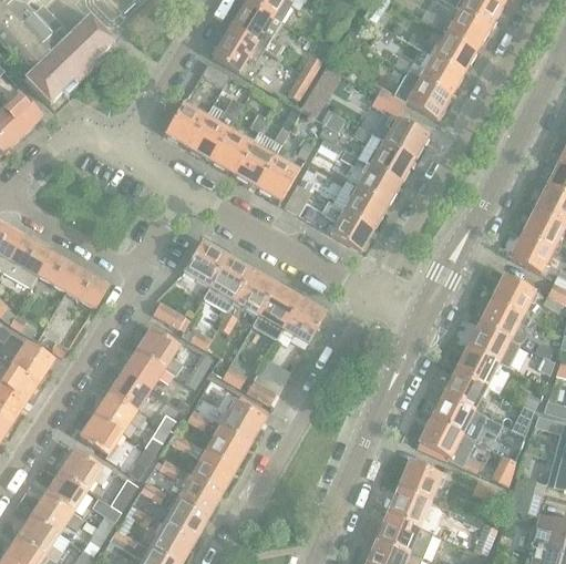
[(0,0),(0,41),(31,73),(26,78),(50,103),(73,81),(76,84),(92,69),(90,65),(113,42),(90,17),(63,42),(54,32),(62,26),(42,6),(35,12),(26,2),(28,0),(0,0)]
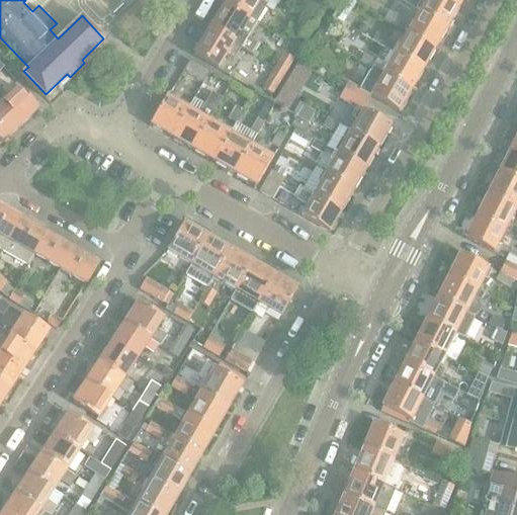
[(124,31),(157,0),(138,0),(115,22),(124,31)]
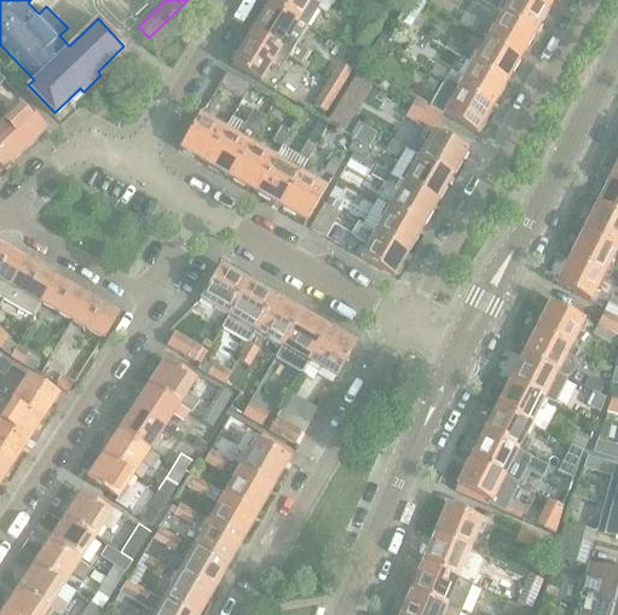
[(270,0),(269,3),(306,25),(321,0),(270,0)]
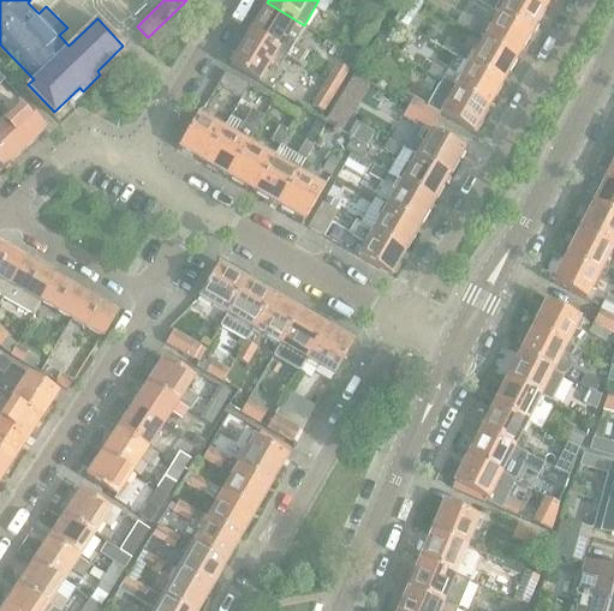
[(404,0),(394,18),(415,30),(422,19),(415,15),(424,1),(422,0),(404,0)]
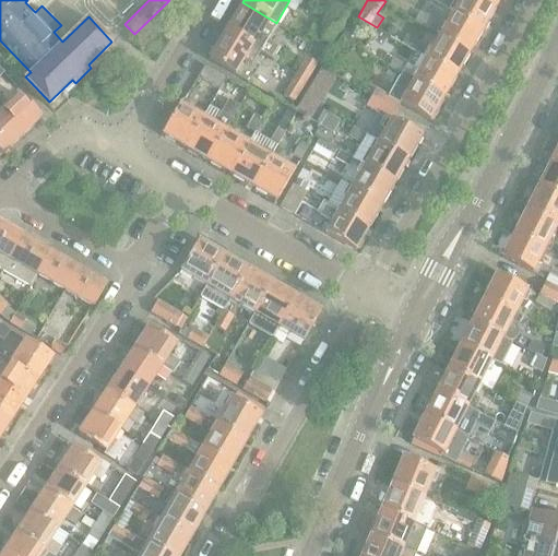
[(437,0),(453,9),(484,26),(497,4),(489,0),(437,0)]
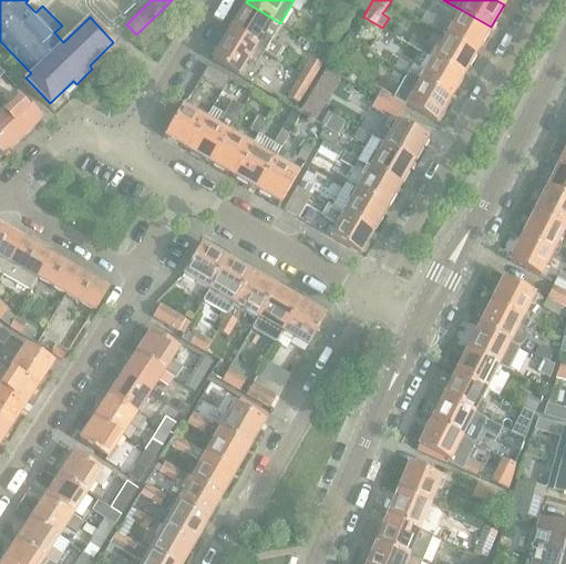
[(271,39),(280,23),(246,2),(229,29),(270,54),(278,43),(271,39)]
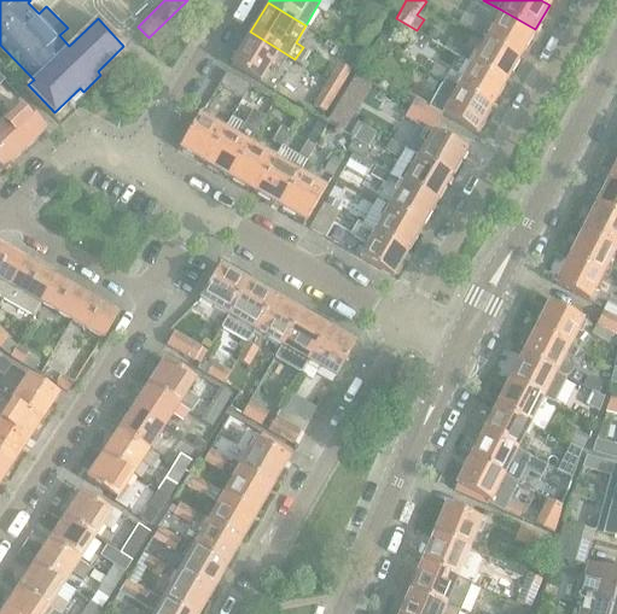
[(501,10),(487,35),(521,54),(535,29),(501,10)]
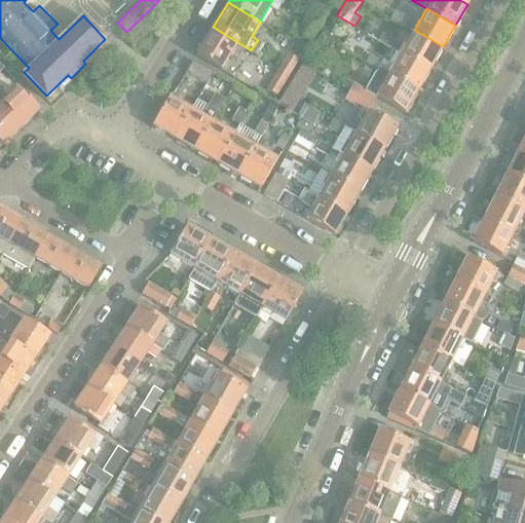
[(395,9),(390,17),(404,25),(409,16),(395,9)]
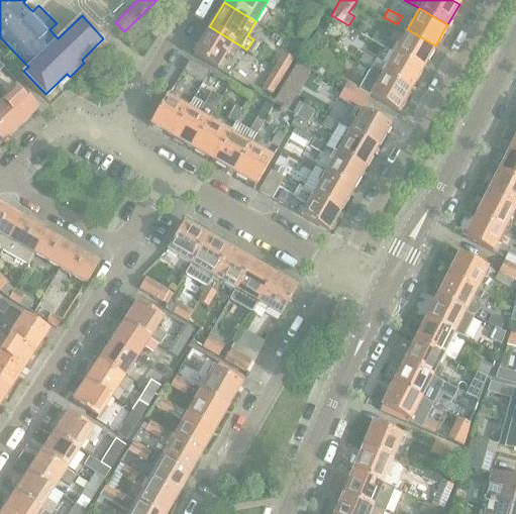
[(241,60),(246,49),(209,26),(194,53),(218,68),(227,54),(233,58),(235,56),(241,60)]
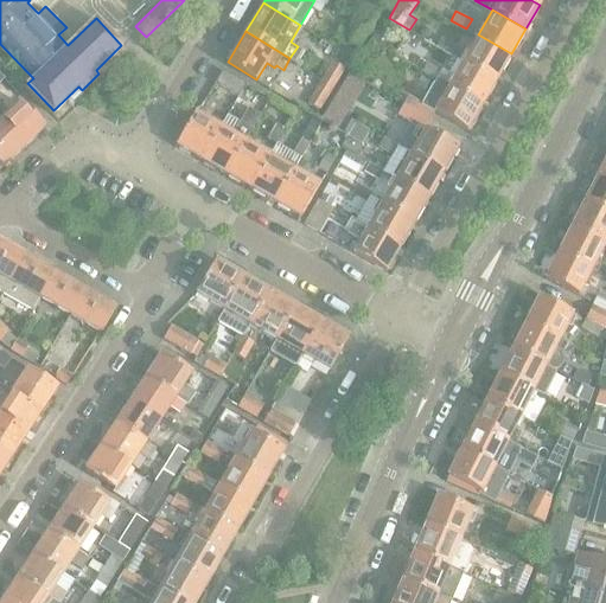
[(478,34),(464,59),(497,78),(511,53),(478,34)]
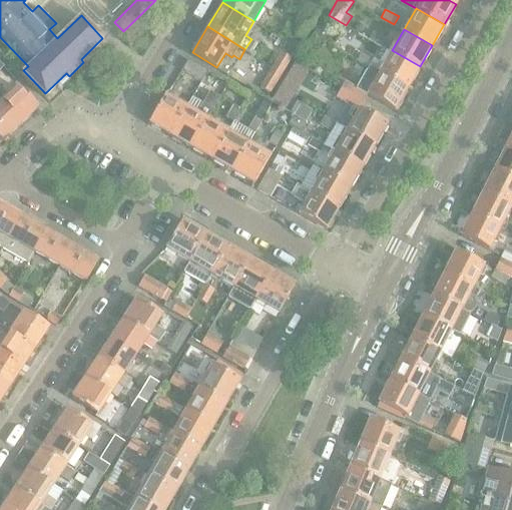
[(373,30),(369,38),(382,45),(386,37),(373,30)]
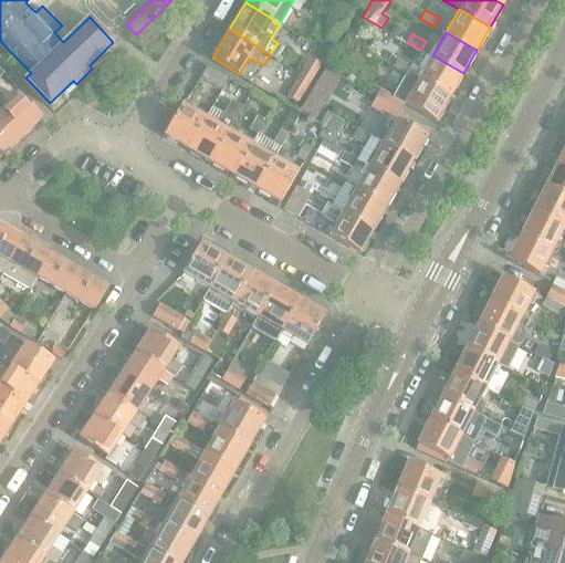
[(312,54),(301,73),(312,80),(323,62),(312,54)]
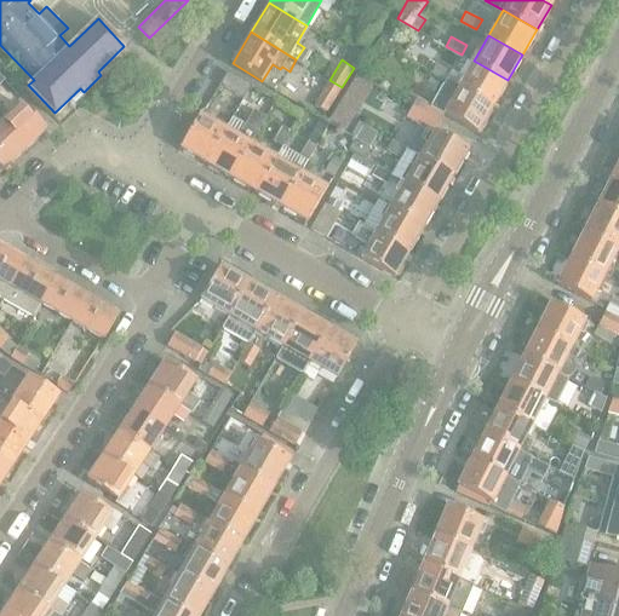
[(451,70),(447,78),(493,105),(508,80),(474,61),(465,76),(452,68),(451,70)]
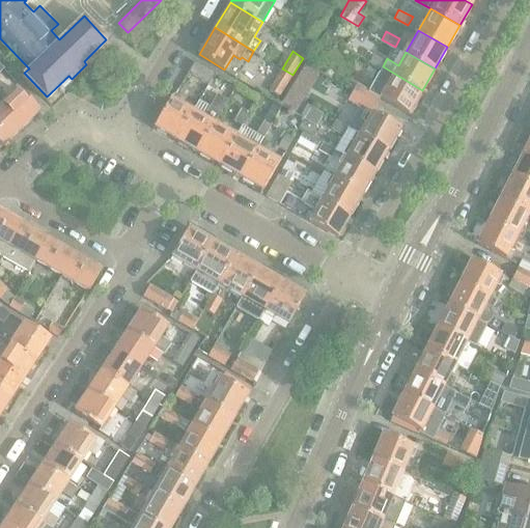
[(373,53),(369,60),(382,67),(383,66),(386,60),(373,53)]
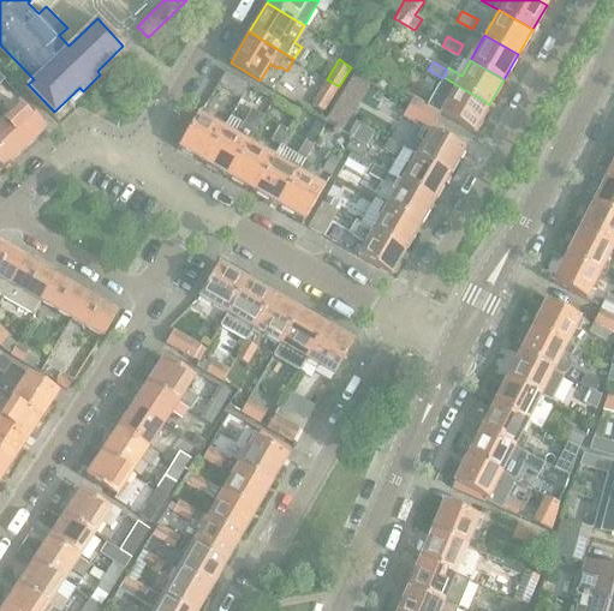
[(219,82),(242,96),(249,83),(226,69),(219,82)]
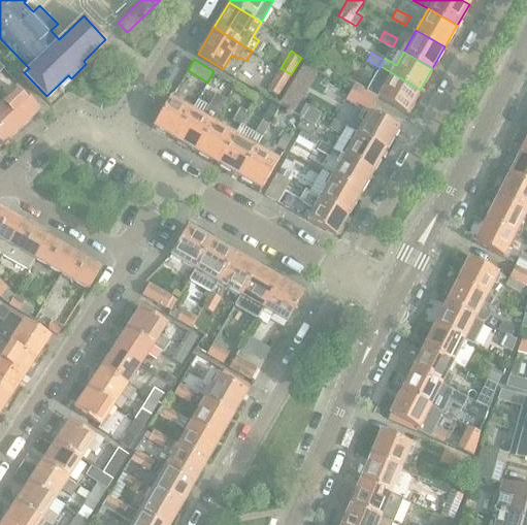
[(305,63),(288,91),(281,102),(289,106),(313,67),(305,63)]
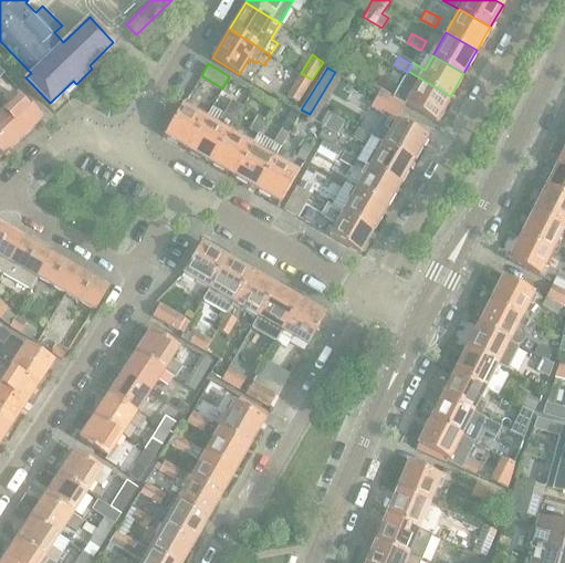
[(379,91),(376,95),(401,110),(405,104),(436,122),(450,96),(408,71),(407,72),(393,97),(379,91)]
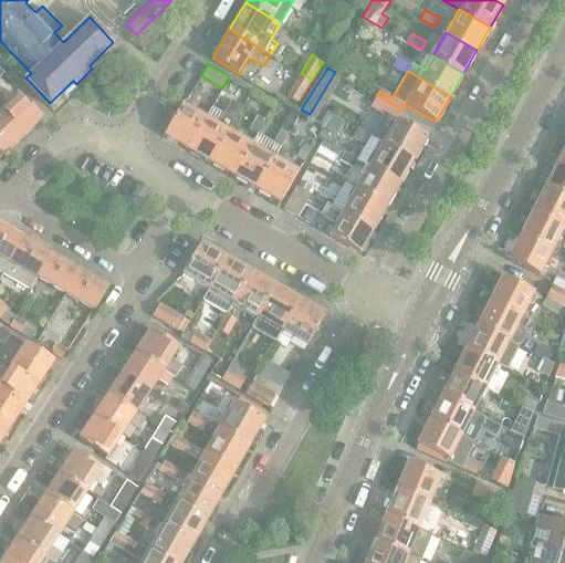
[(300,101),(312,80),(301,73),(289,94),(300,101)]
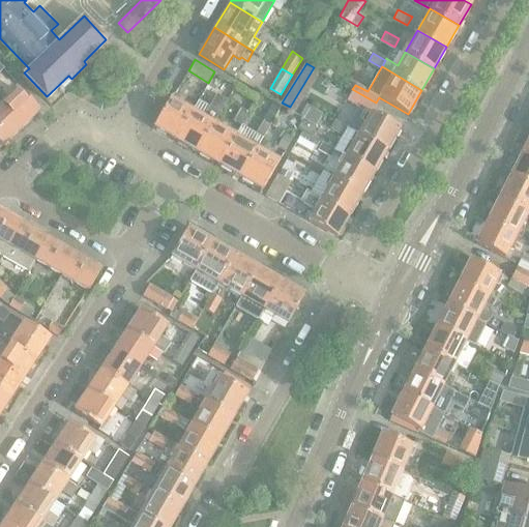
[(18,88),(0,105),(20,126),(38,109),(18,88)]
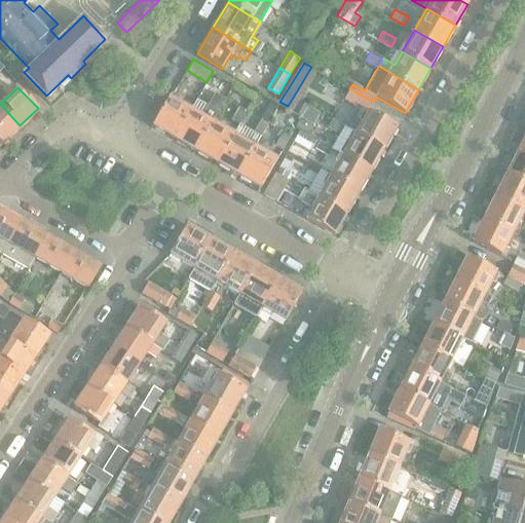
[(369,109),(373,102),(349,88),(343,100),(355,107),(345,124),(384,147),(397,125),(369,109)]
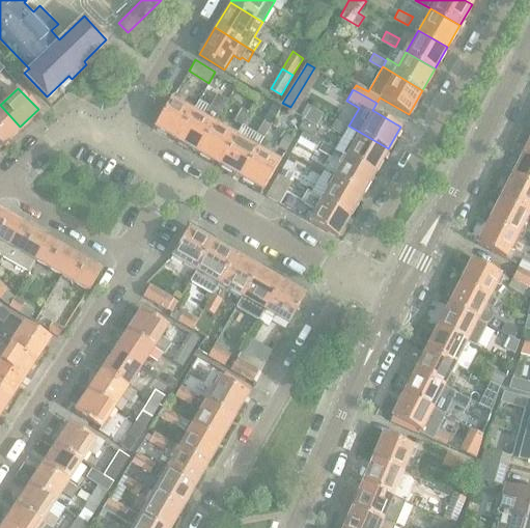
[(203,115),(193,109),(176,138),(197,150),(214,121),(215,121),(228,99),(217,92),(203,115)]
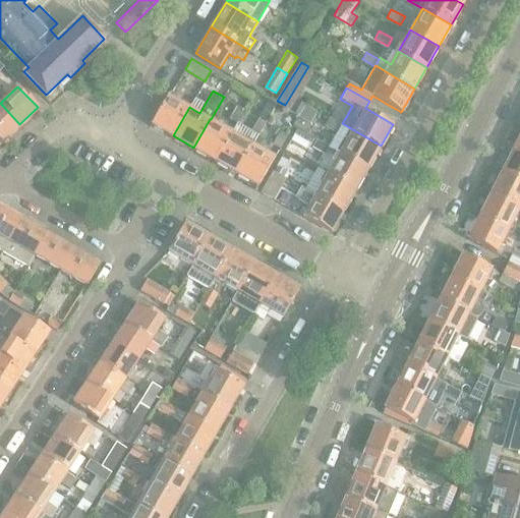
[(151,123),(173,135),(189,107),(167,95),(151,123)]
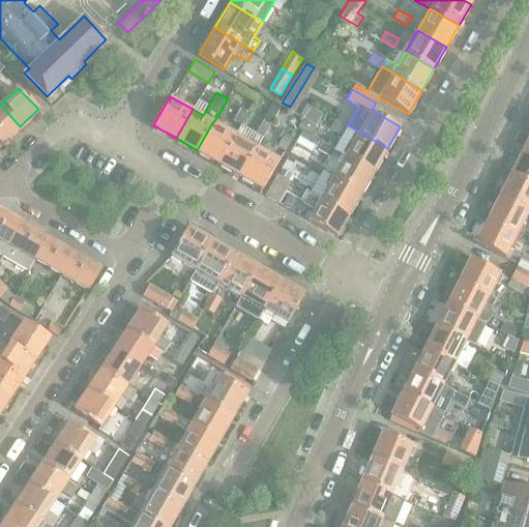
[(317,120),(323,109),(303,98),(298,110),(317,120)]
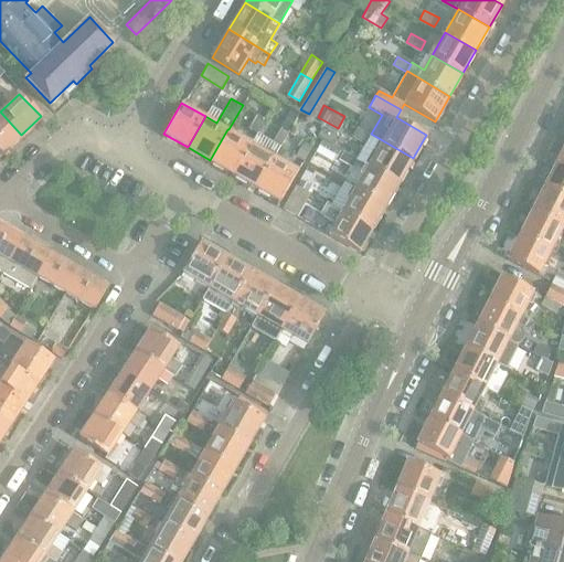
[(299,113),(290,108),(280,126),(289,130),(299,113)]
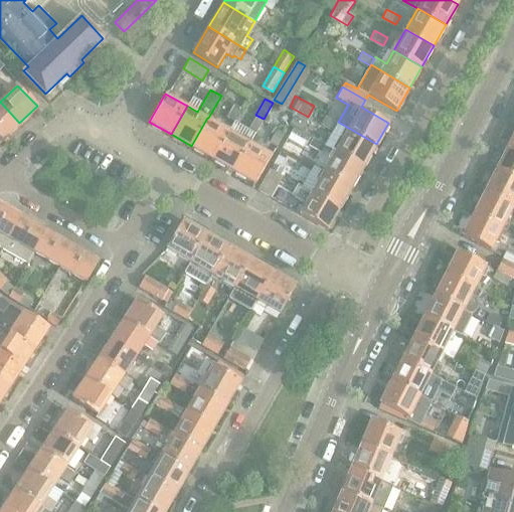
[(0,102),(0,135),(3,139),(19,123),(0,102)]
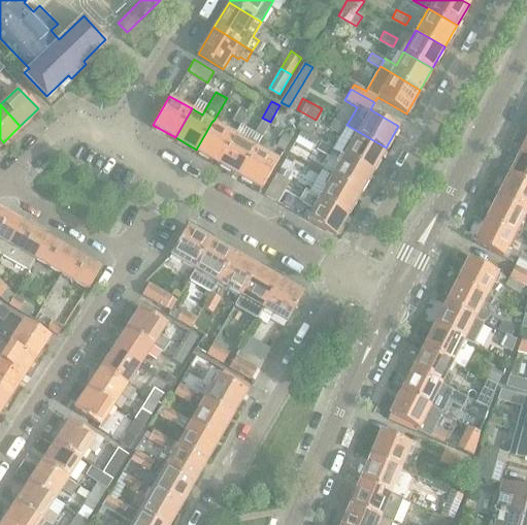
[(248,110),(240,105),(233,119),(240,123),(248,110)]
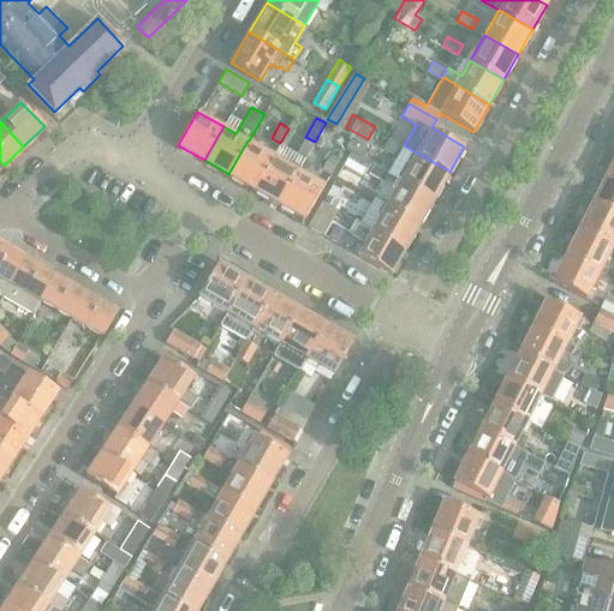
[(305,137),(297,153),(305,157),(314,142),(305,137)]
